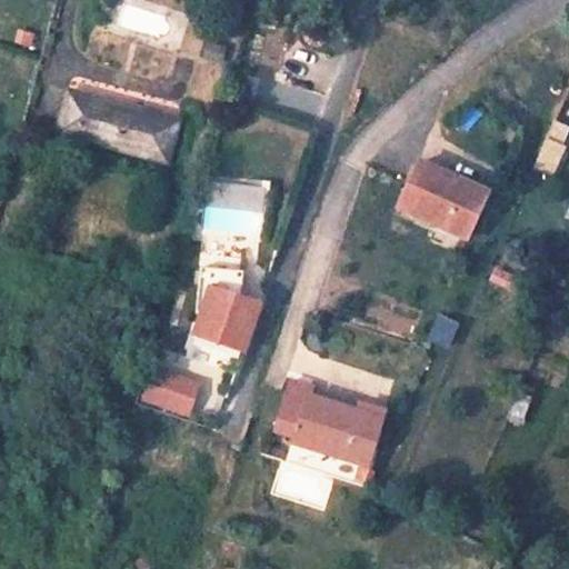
[(168,163),(179,120),(68,90),(56,133),(168,163)]
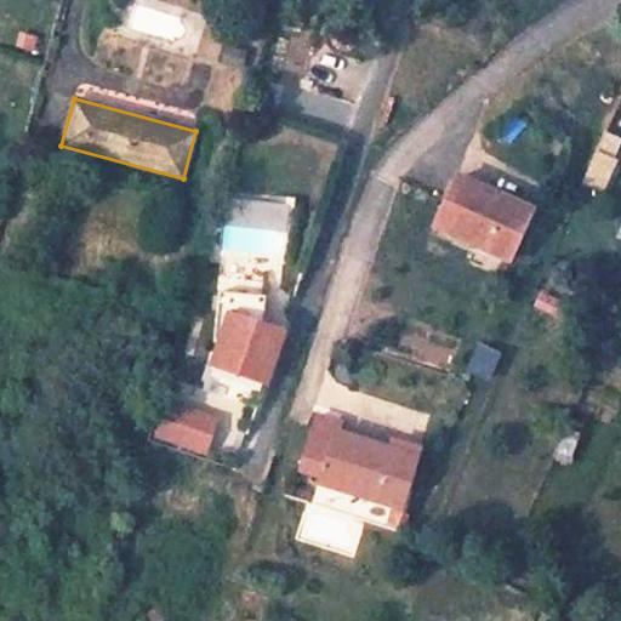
[(615,140),(603,135),(593,158),(605,164),(615,140)]
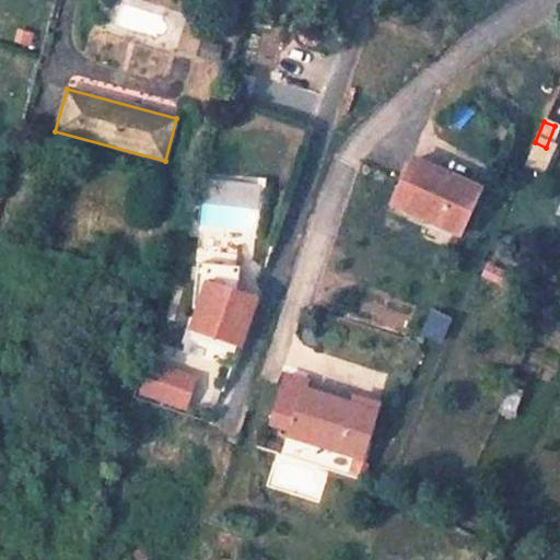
[(546,148),(535,142),(526,163),(537,167),(546,148)]
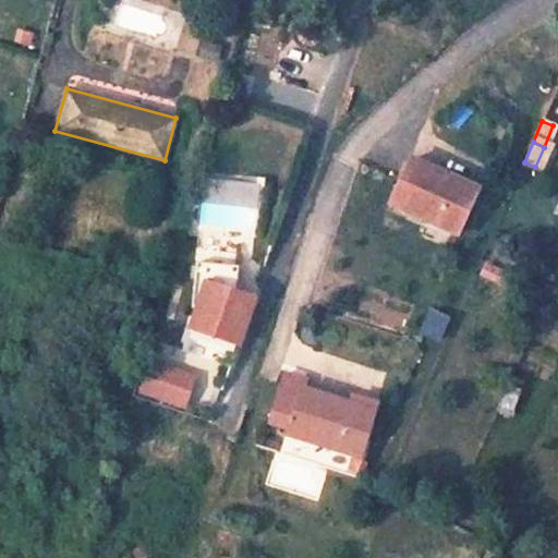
[(448,177),(410,159),(390,203),(457,233),(474,195),(446,182),(448,177)]
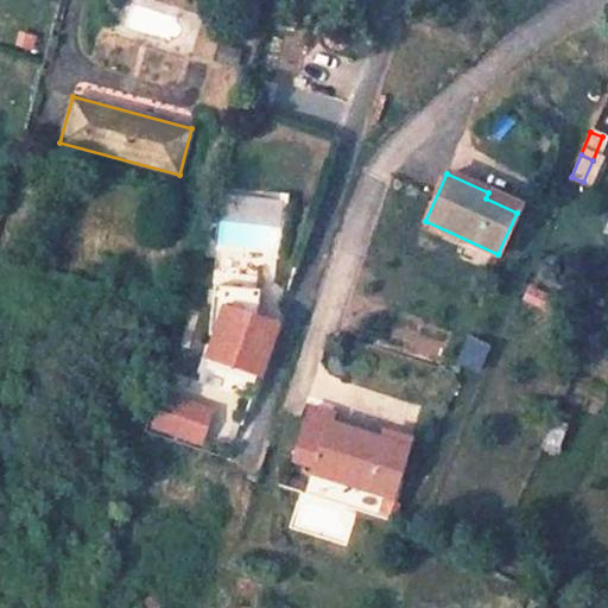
[(517,213),(521,201),(491,187),(488,192),(486,198),(517,213)]
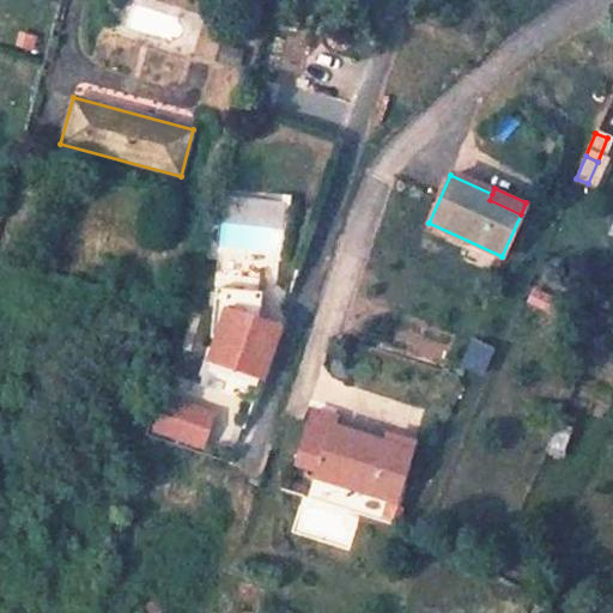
[(262,293),(216,290),(211,344),(217,346),(211,363),(263,380),(275,341),(259,337),(263,322),(260,321),(262,293)]
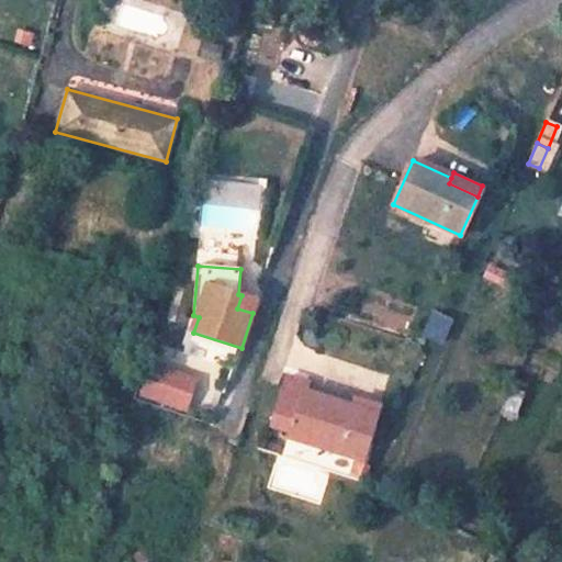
[(146,363),(139,400),(190,409),(198,373),(146,363)]
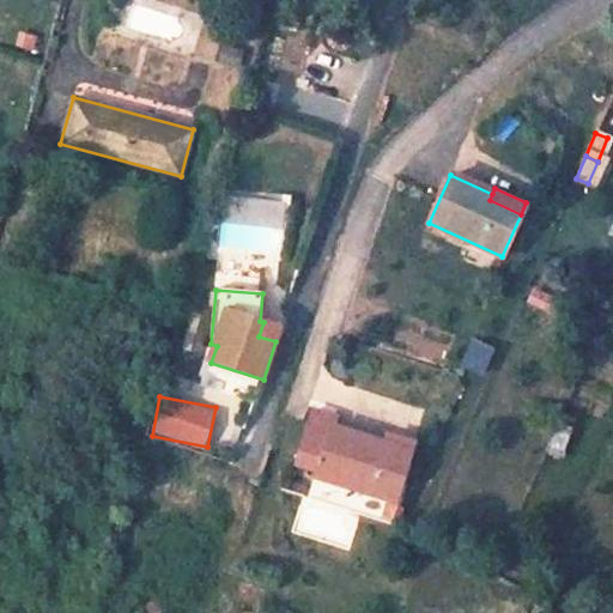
[(386,444),(332,428),(335,418),(310,411),(295,462),(317,469),(315,477),(395,501),(408,459),(383,450),(386,444)]
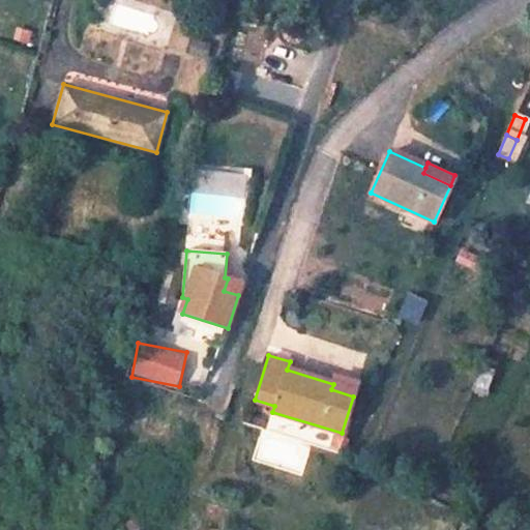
[(474,387),(489,390),(495,361),(480,358),(474,387)]
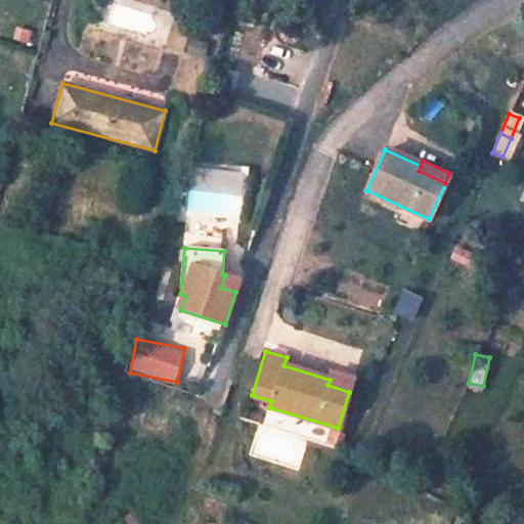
[(349,392),(352,382),(331,375),(330,380),(328,385),(349,392)]
